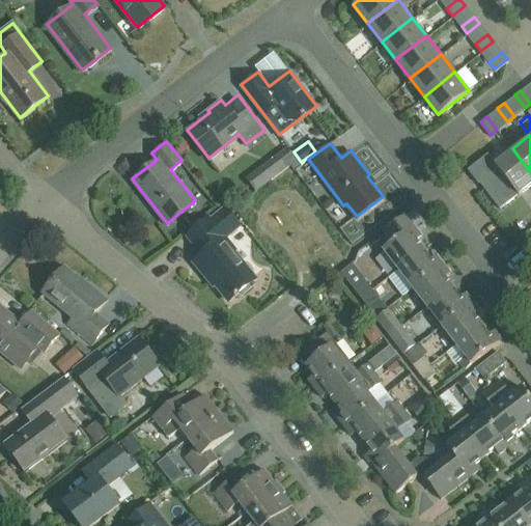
[(294,167),(301,162),(287,145),(263,163),(271,176),(289,162),(294,167)]
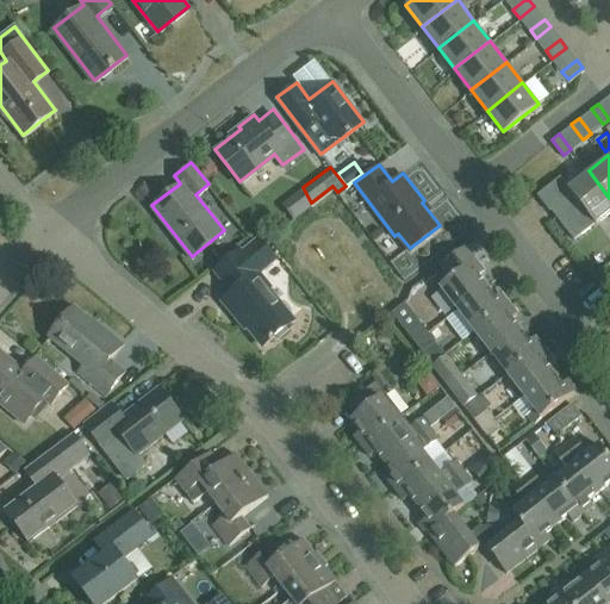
[(580,234),(609,210),(609,198),(589,170),(570,185),(561,175),(537,193),(549,209),(552,207),(574,237),(580,232),(580,234)]
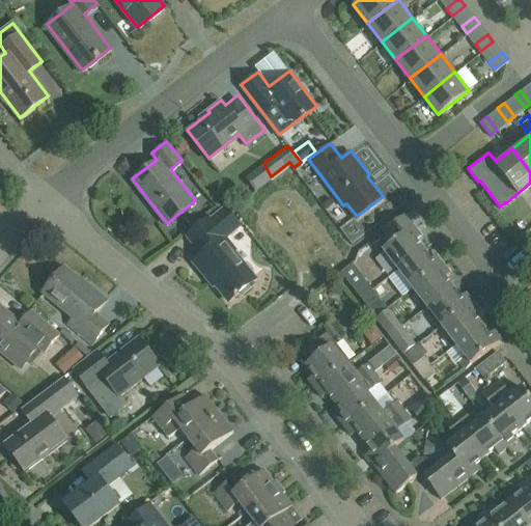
[(240,222),(225,204),(210,218),(208,216),(187,233),(202,252),(193,259),(207,276),(208,274),(228,299),(239,291),(243,293),(254,283),(253,278),(255,277),(232,249),(234,248),(224,234),(240,222)]
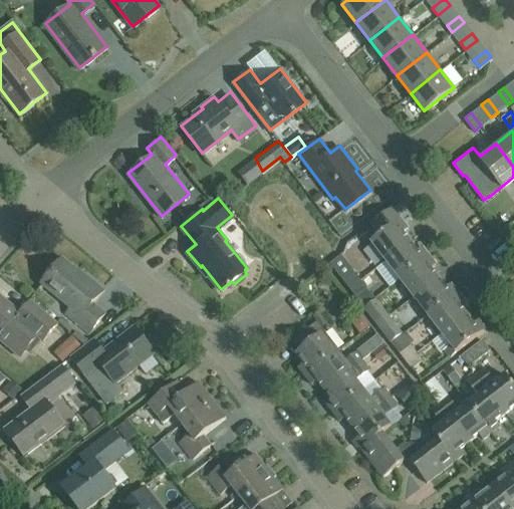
[(384,258),(410,239),(403,230),(408,226),(392,205),(371,221),(380,232),(370,239),(384,258)]
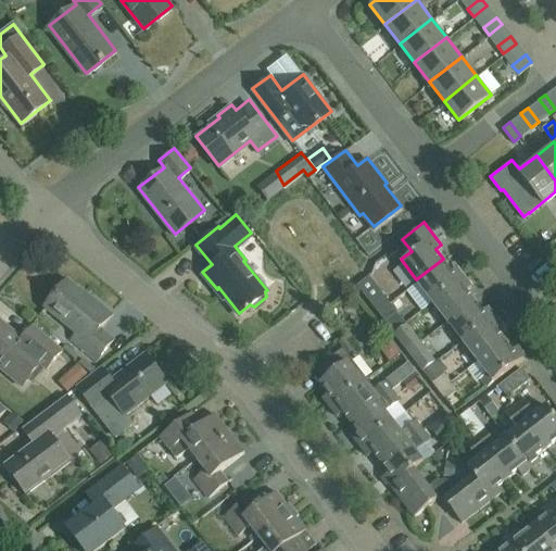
[(431,299),(464,274),(457,265),(452,268),(443,259),(416,279),(431,299)]
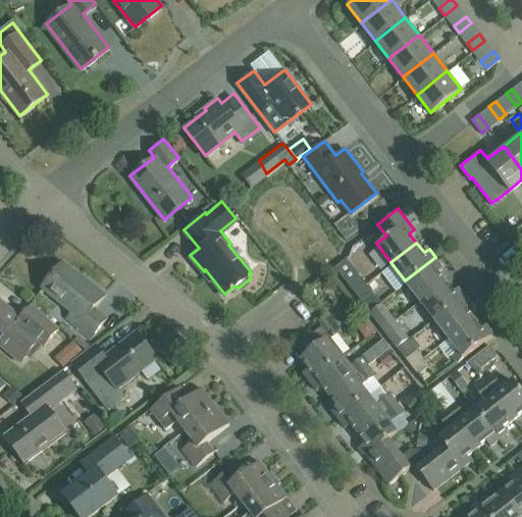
[(420,299),(445,279),(437,269),(442,266),(435,257),(405,280),(420,299)]
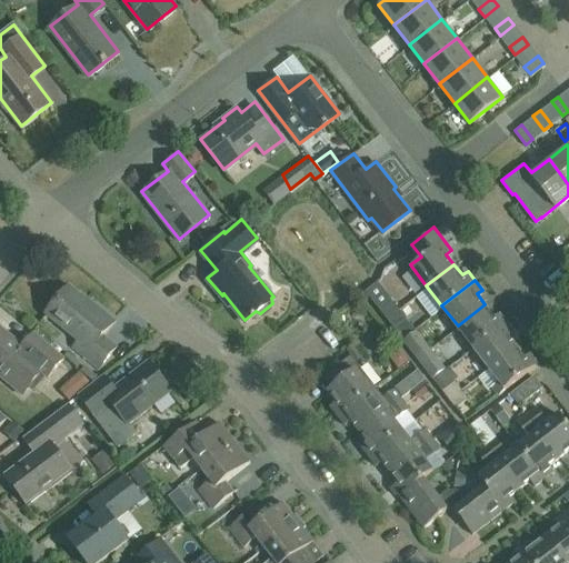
[(96,307),(69,284),(48,311),(78,335),(72,342),(99,364),(116,344),(102,333),(113,319),(97,305),(96,307)]
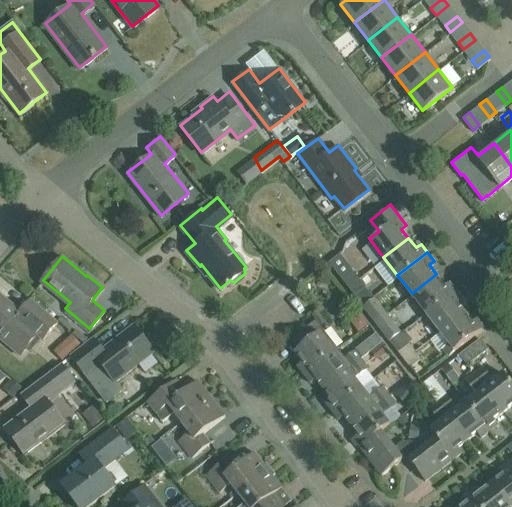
[(348,284),(360,276),(353,267),(342,276),(348,284)]
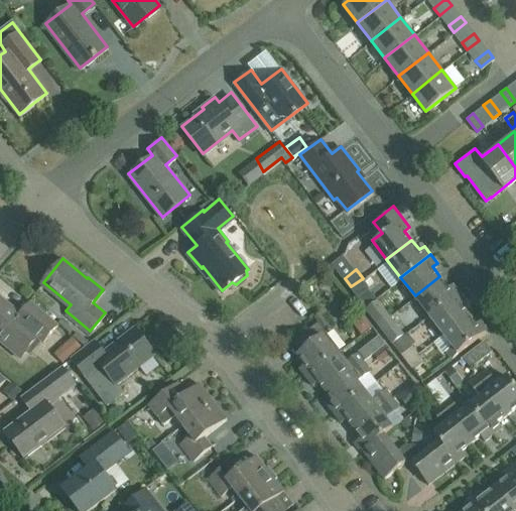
[(429,313),(459,290),(453,282),(447,286),(439,276),(415,295),(429,313)]
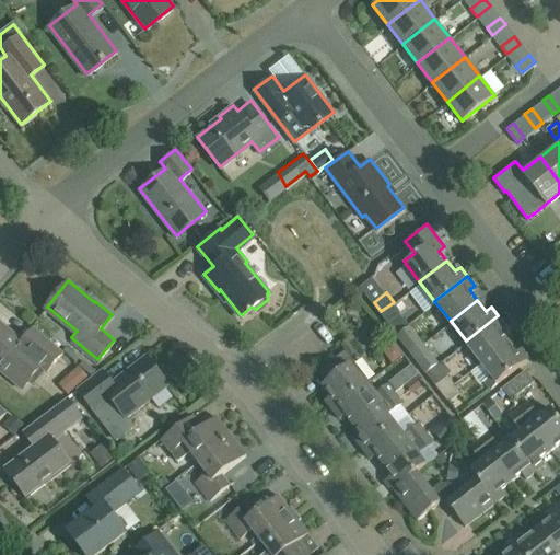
[(394,302),(381,311),(387,320),(399,310),(394,302)]
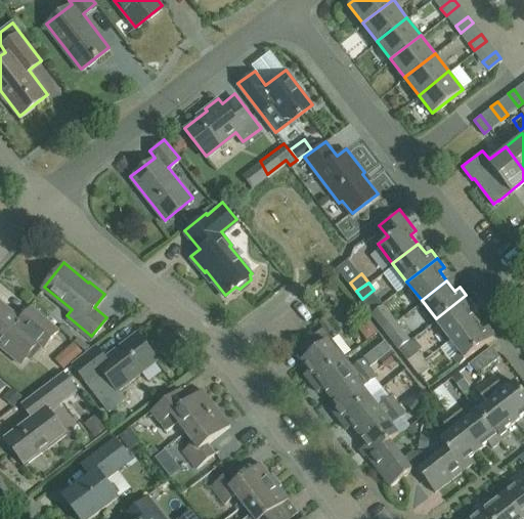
[(450,338),(475,318),(468,308),(473,304),(466,295),(436,318),(450,338)]
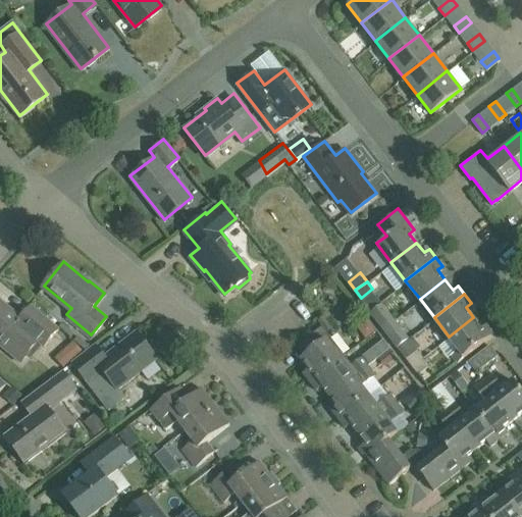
[(20,316),(0,298),(0,343),(20,360),(38,339),(44,344),(58,327),(31,304),(20,316)]
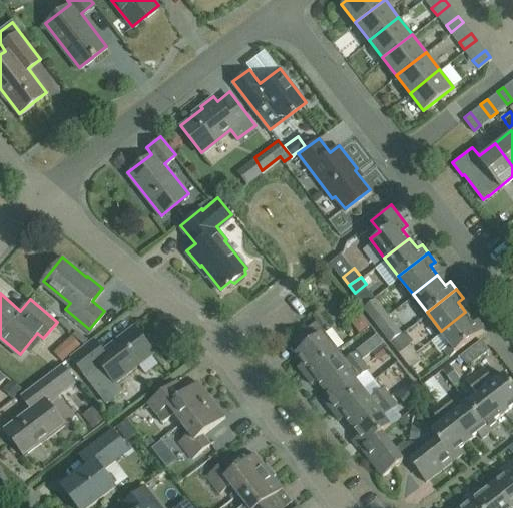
[(376,297),(364,305),(377,322),(388,313),(376,297)]
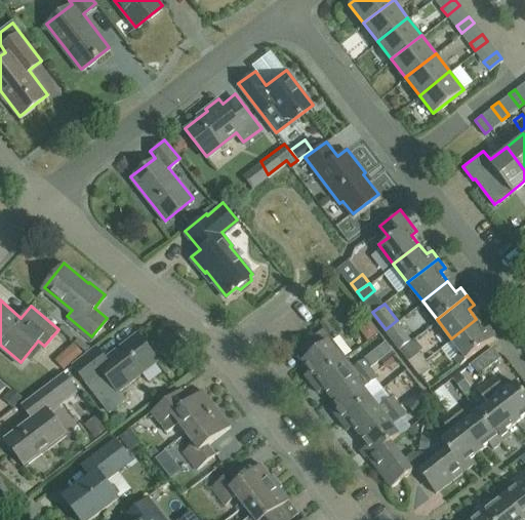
[(476,319),(451,338),(460,350),(452,355),(458,362),(466,357),(495,333),(489,324),(484,328),(476,319)]
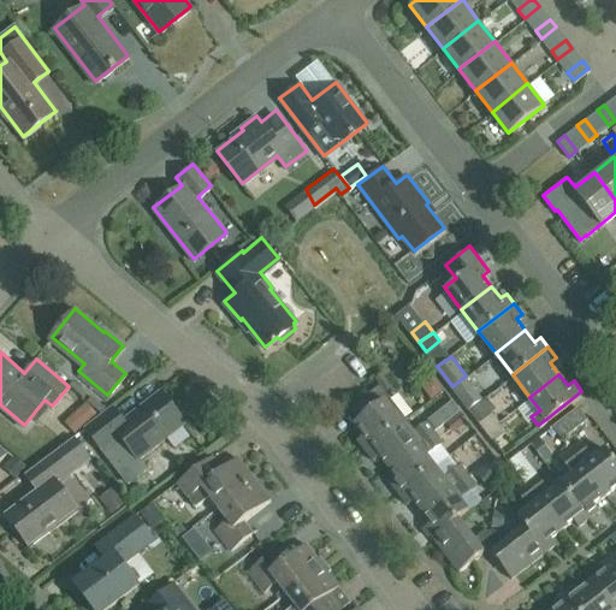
[(466,375),(452,386),(468,406),(481,395),(466,375)]
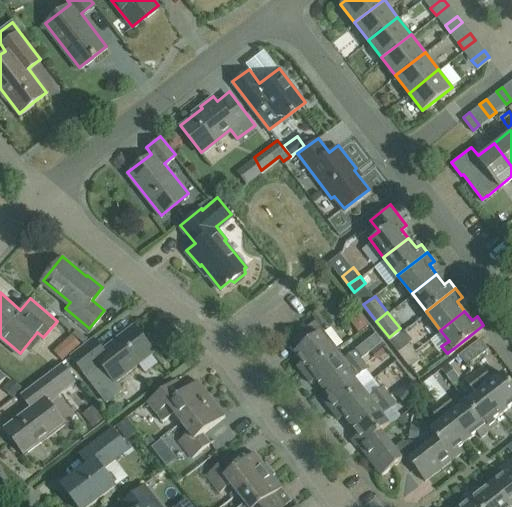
[(303,372),(336,346),(329,337),(314,317),(290,336),(298,345),(293,349),(300,359),(295,362),(303,372)]
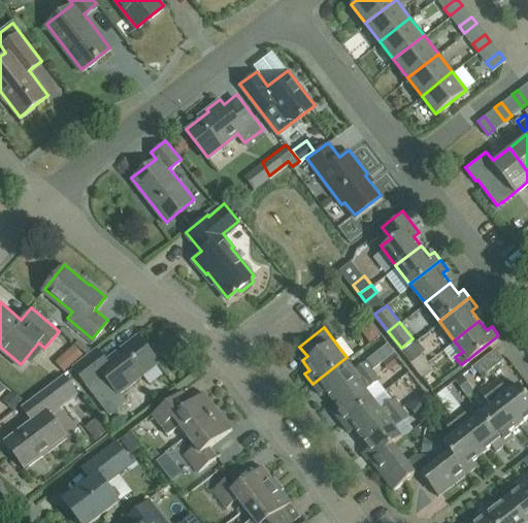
[(158,361),(137,333),(105,358),(96,348),(73,365),(109,412),(125,399),(119,391),(158,361)]
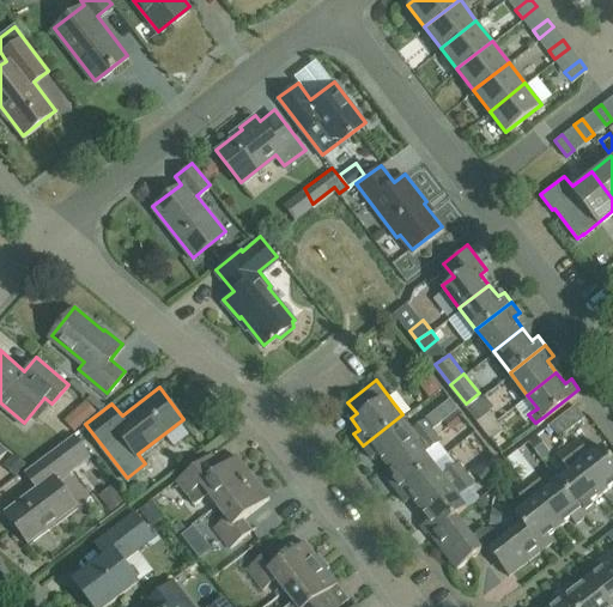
[(101,408),(105,404),(90,390),(86,396),(101,408)]
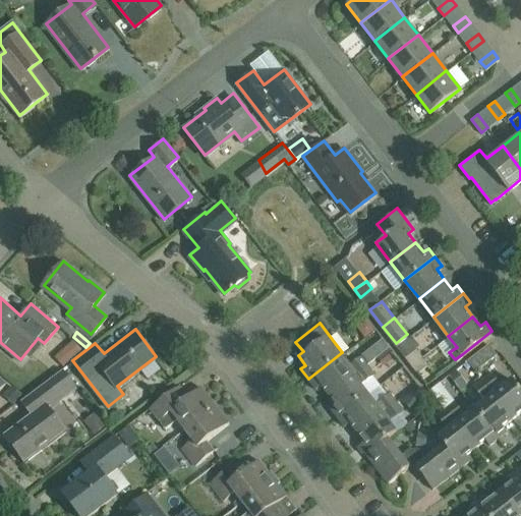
[(64,364),(65,363),(82,348),(73,337),(54,354),(64,364)]
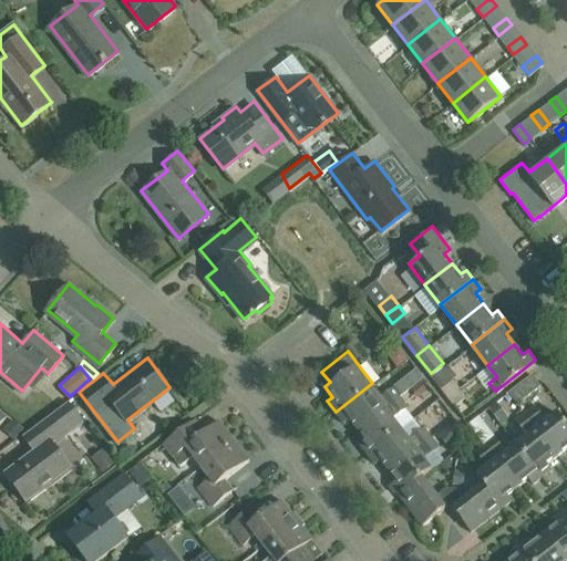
[(517,401),(540,382),(532,371),(526,374),(507,388),(517,401)]
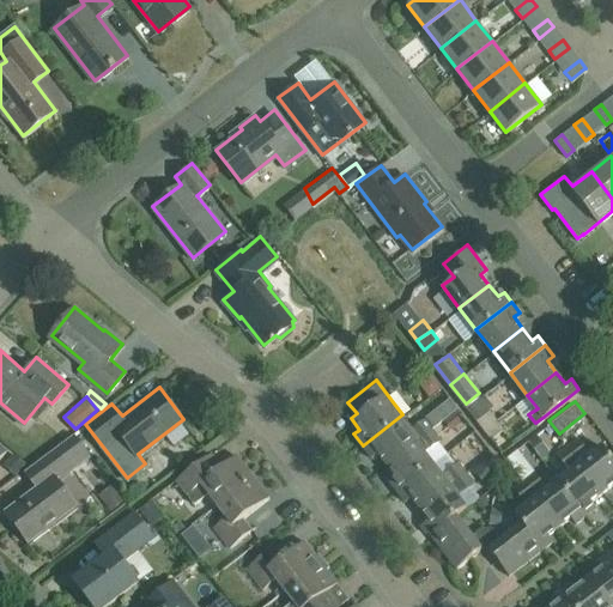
[(484,428),(497,417),(490,407),(477,418),(484,428)]
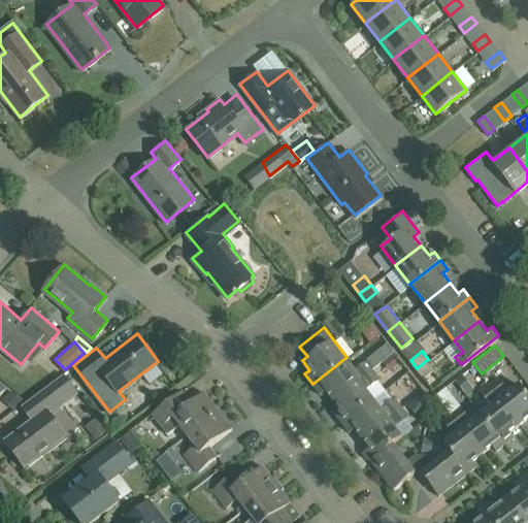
[(332,398),(372,367),(365,359),(355,367),(347,357),(312,384),(319,391),(323,388),(332,398)]
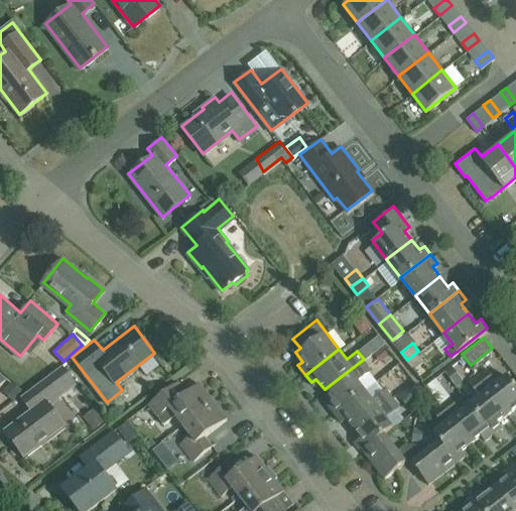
[(418,351),(407,360),(413,368),(424,359),(418,351)]
